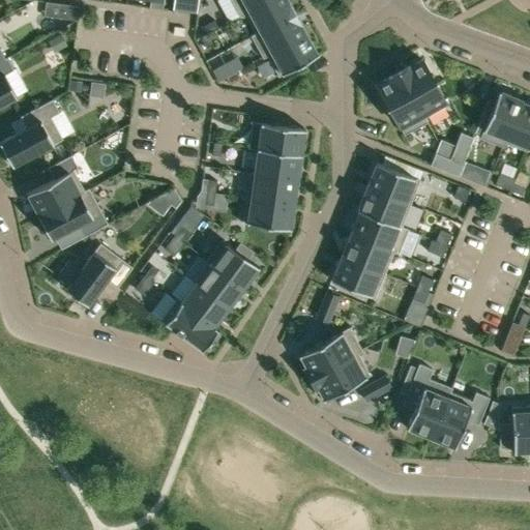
[(231,0),(240,17),(244,13),(267,0),(231,0)]
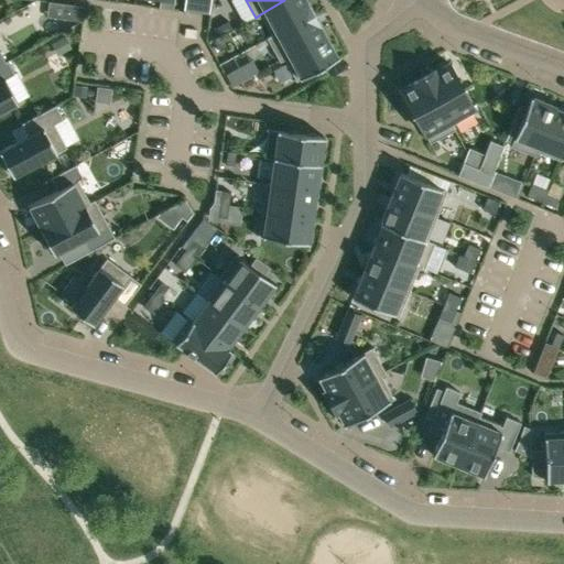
[(305,0),(284,0),(260,14),(271,35),(272,36),(313,13),(305,0)]
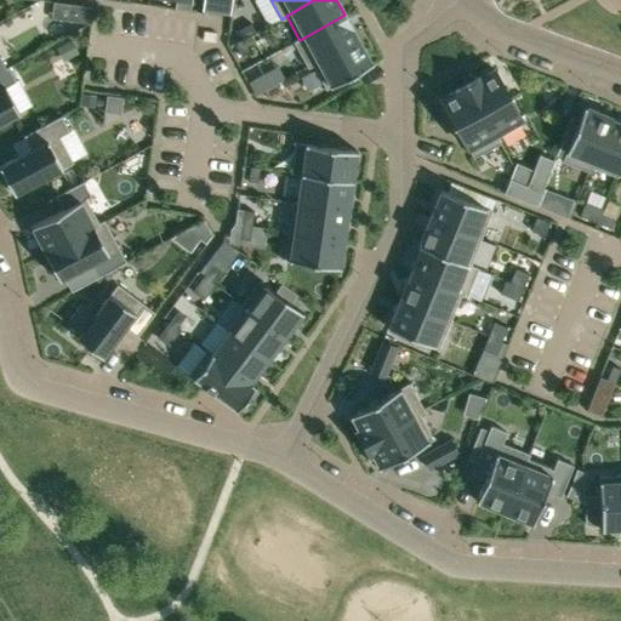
[(75,5),(73,22),(90,24),(92,7),(75,5)]
